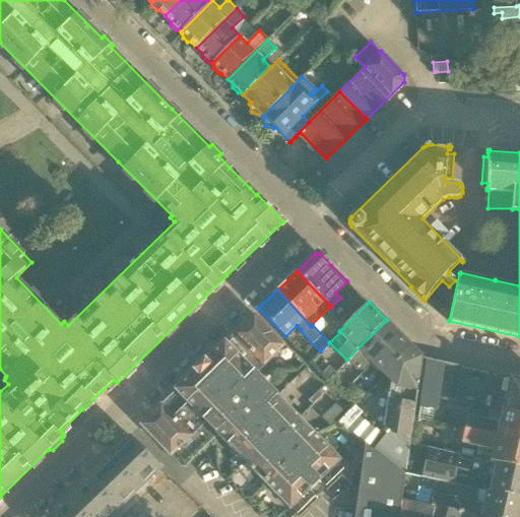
[(161,403),(141,424),(171,454),(182,465),(185,465),(199,451),(200,451),(217,434),(251,468),(250,469),(252,471),(254,470),(290,508),(339,460),(255,373),(284,344),(254,313),(234,334),(225,342),(224,341),(205,361),(205,360),(194,370),(194,371),(175,389),(176,391),(163,404),(161,403)]
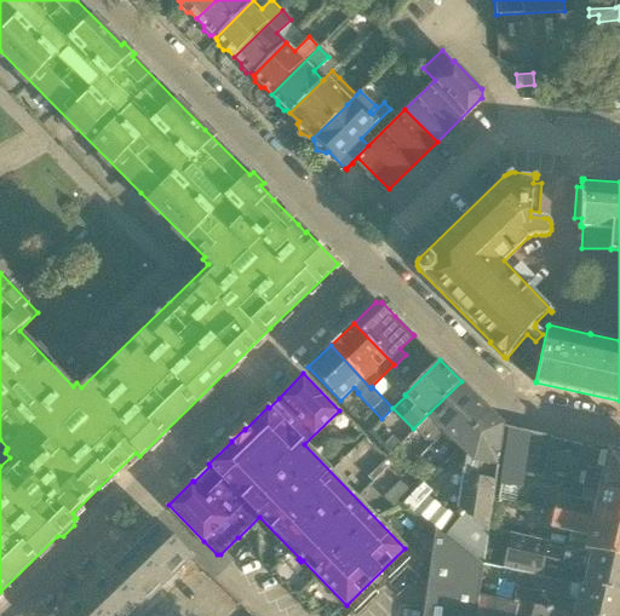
[(442,430),(476,397),(461,381),(413,429),(414,430),(414,429),(425,439),(434,439),(442,430)]
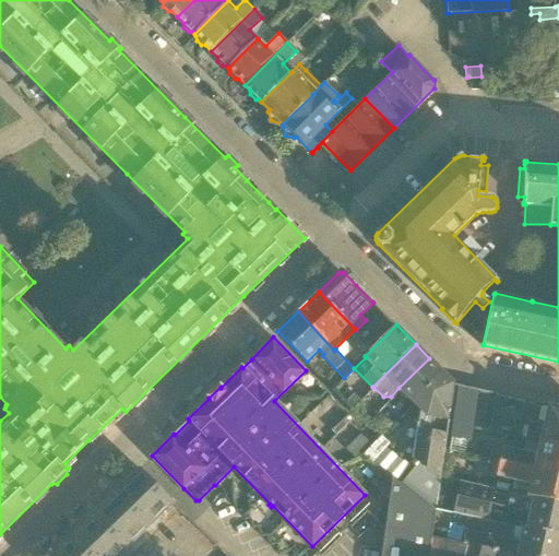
[(413,402),(443,371),(429,358),(399,388),(413,402)]
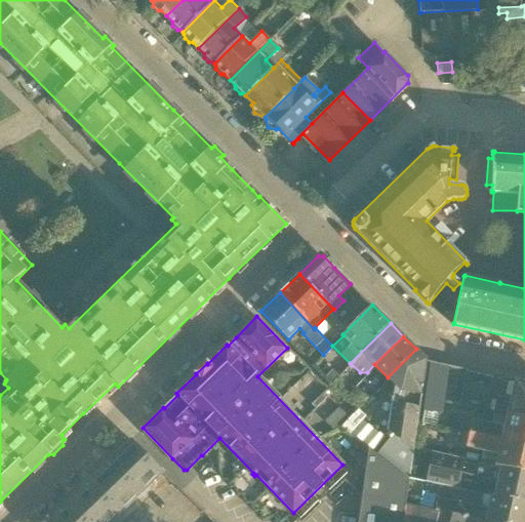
[(418,422),(427,359),(416,349),(388,377),(396,385),(395,388),(394,388),(394,390),(395,390),(394,397),(393,397),(392,399),(393,399),(389,430),(413,450),(418,422)]
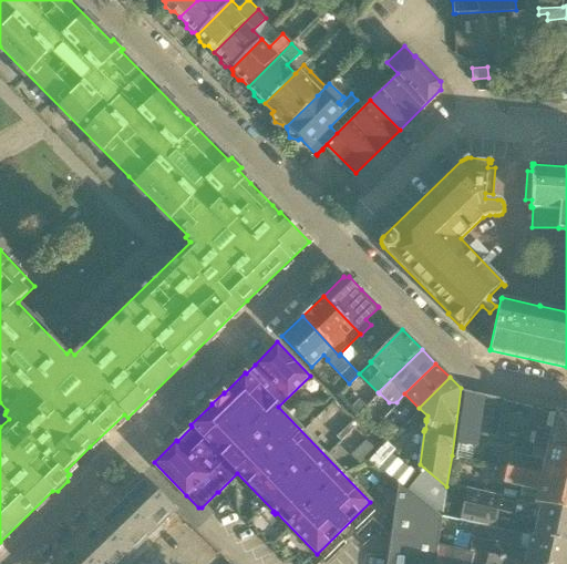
[(485,393),(482,392),(466,389),(457,442),(476,445),(478,432),(485,393)]
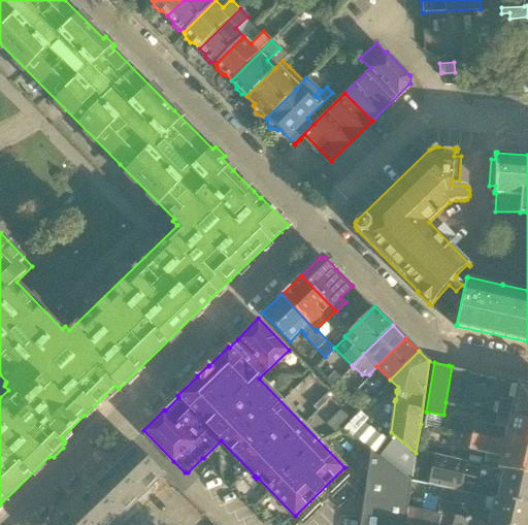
[(452,366),(446,402),(463,406),(467,370),(452,366)]
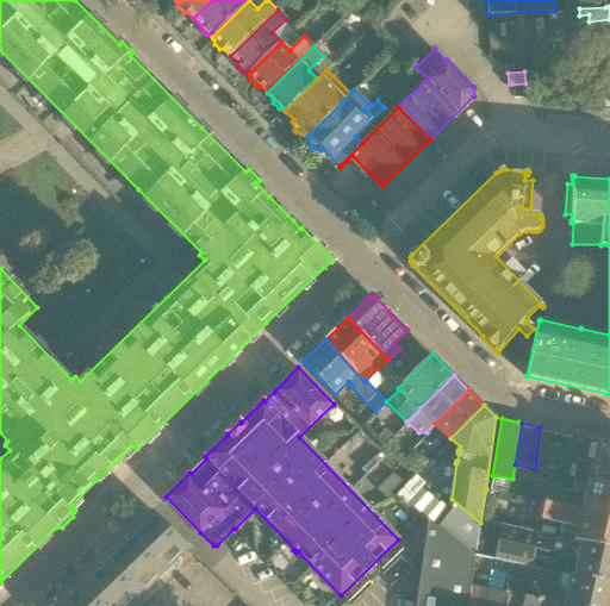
[(384,444),(394,435),(387,428),(377,437),(384,444)]
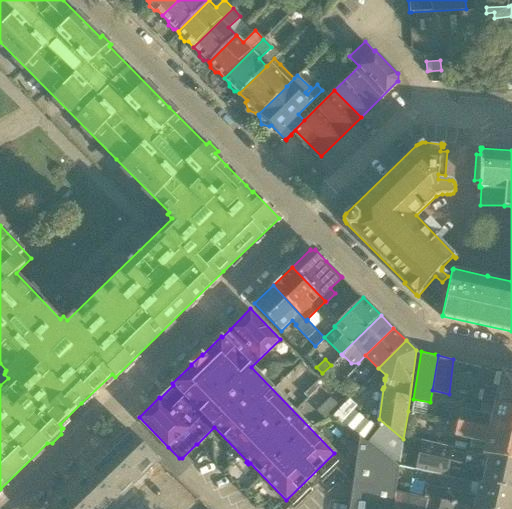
[(482,401),(511,407),(511,372),(489,367),(482,401)]
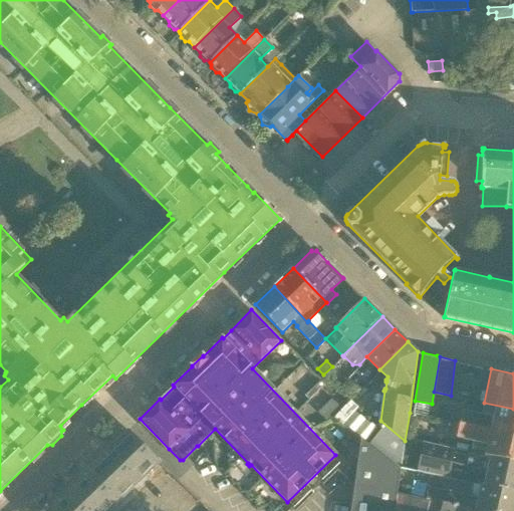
[(351,398),(333,416),(341,423),(358,405),(351,398)]
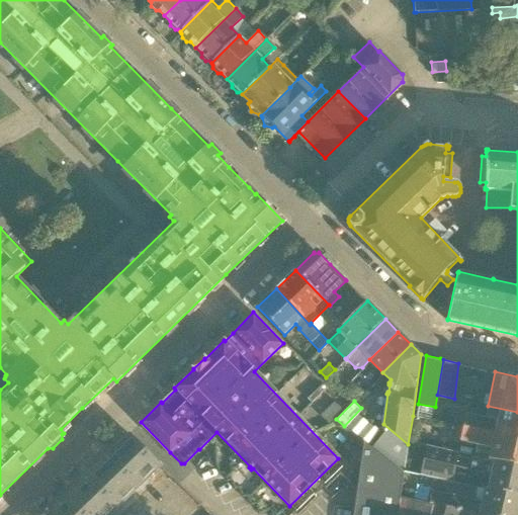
[(517,437),(517,412),(488,406),(487,406),(489,407),(486,417),(466,413),(463,426),(504,435),(517,437)]
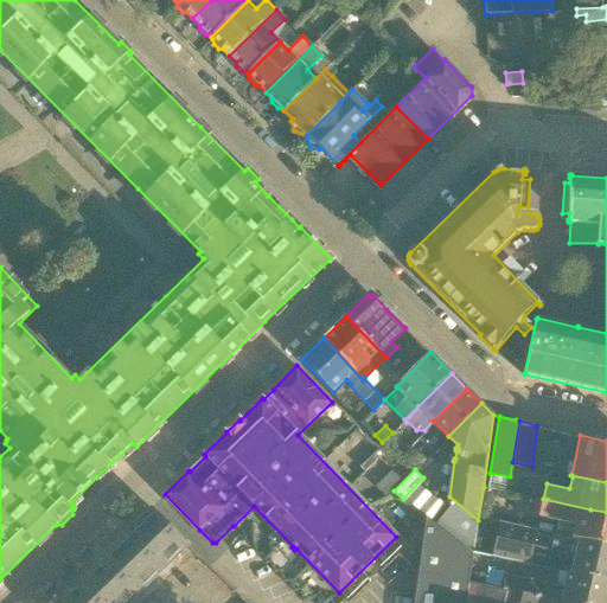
[(417,508),(419,507),(430,494),(419,483),(406,498),(417,508)]
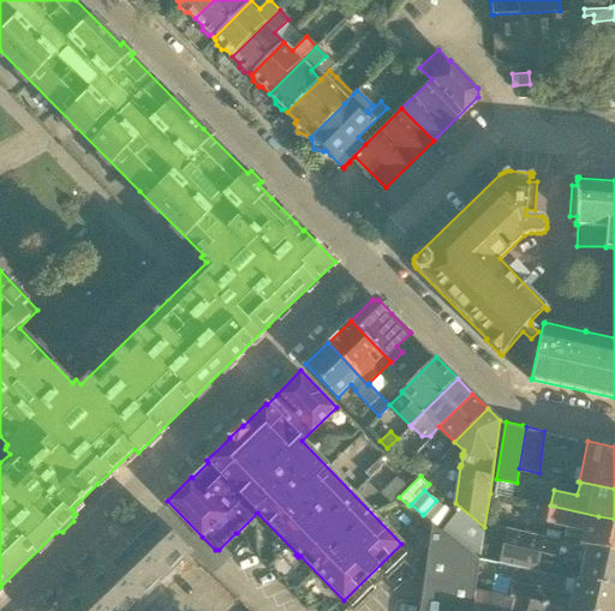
[(437,499),(436,501),(424,514),(436,525),(449,510),(437,499)]
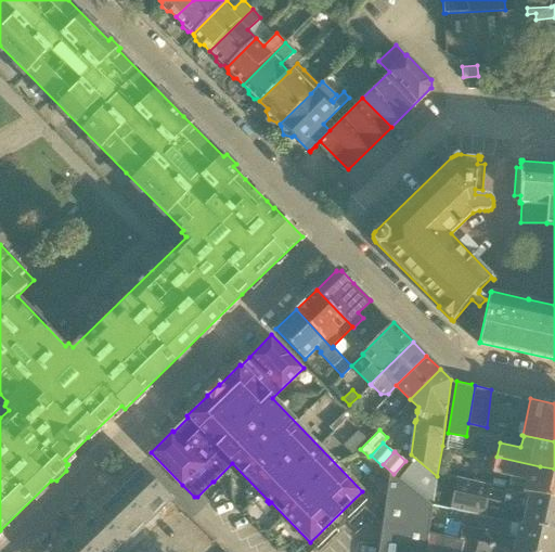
[(508,488),(524,491),(523,491),(554,498),(554,469),(540,466),(497,457),(493,471),(512,475),(508,488)]
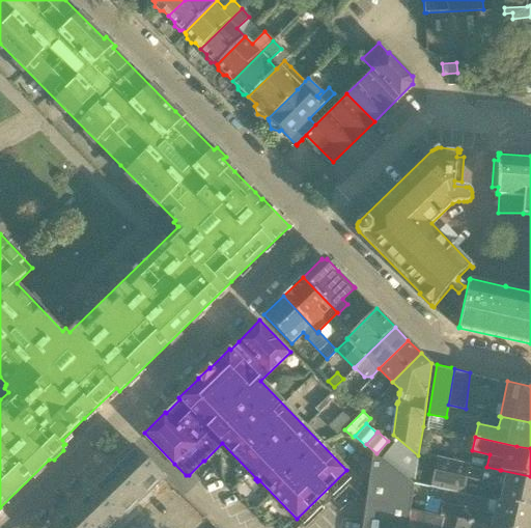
[(48,525),(45,527),(110,527),(164,476),(134,444),(49,526),(48,525)]
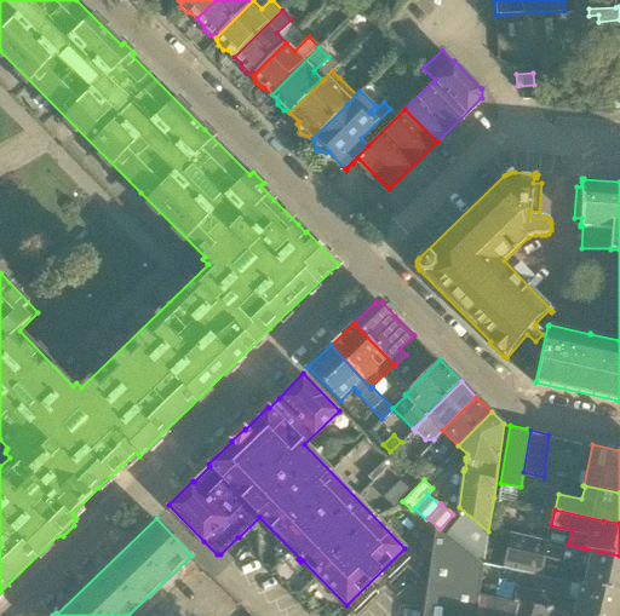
[(476,615),(480,593),(483,565),(436,528),(432,558),(431,558),(431,560),(432,560),(429,581),(428,583),(429,583),(426,604),(425,604),(425,606),(424,615),(476,615)]
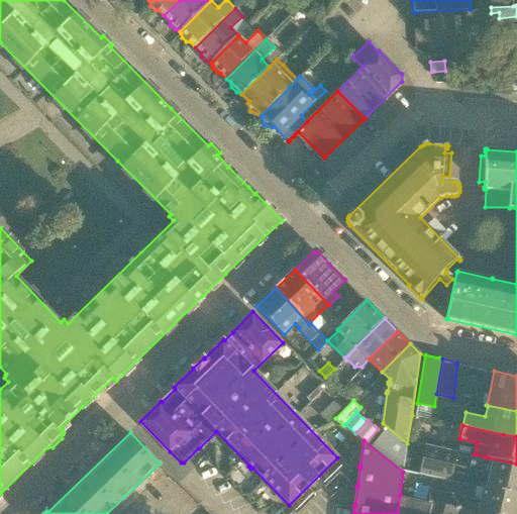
[(474,454),(456,450),(423,443),(417,473),(451,480),(455,466),(489,473),(486,487),(516,493),(516,464),(487,457),(488,457),(474,454)]
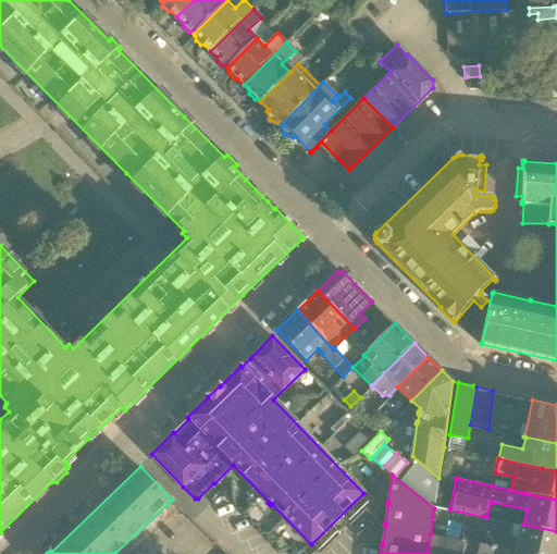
[(466,541),(466,542),(480,545),(480,543),(531,553),(556,553),(556,531),(523,525),(521,524),(517,539),(465,527),(461,540),(466,541)]
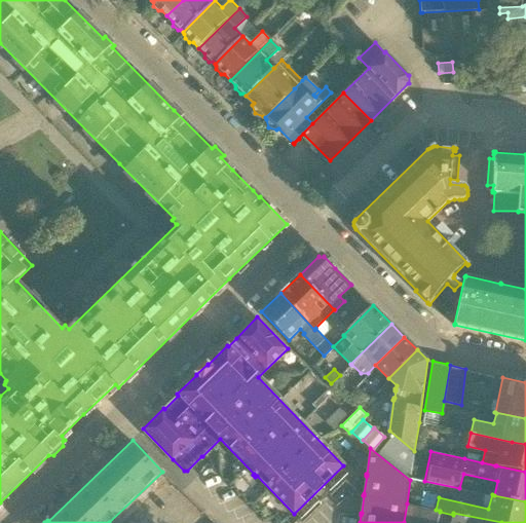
[(407,503),(404,522),(437,522),(440,512),(440,511),(436,510),(407,503)]
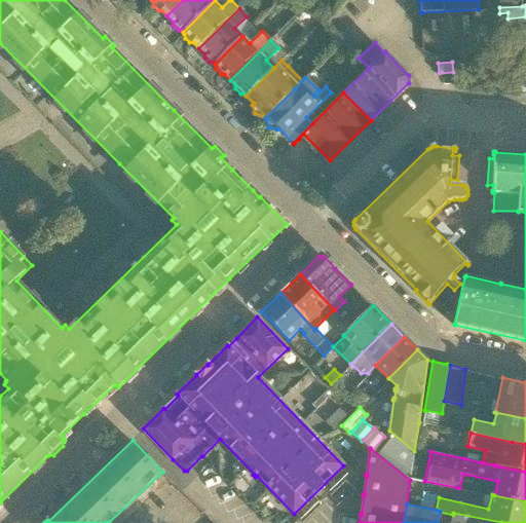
[(501,522),(453,513),(453,515),(450,522),(501,522)]
